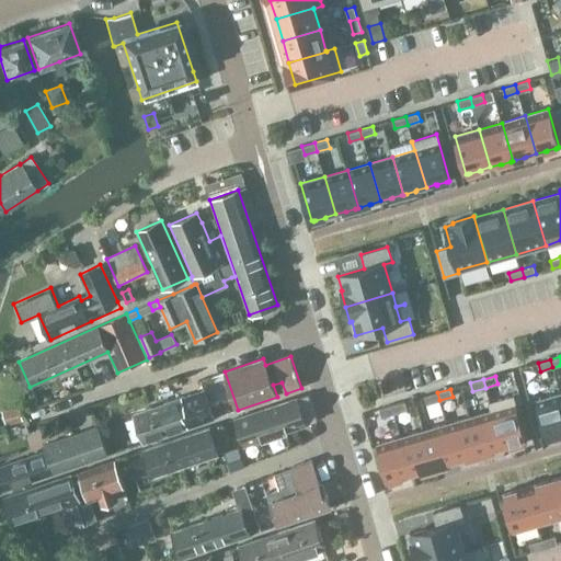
[(144,443),(214,418),(204,390),(134,414),(144,443)]
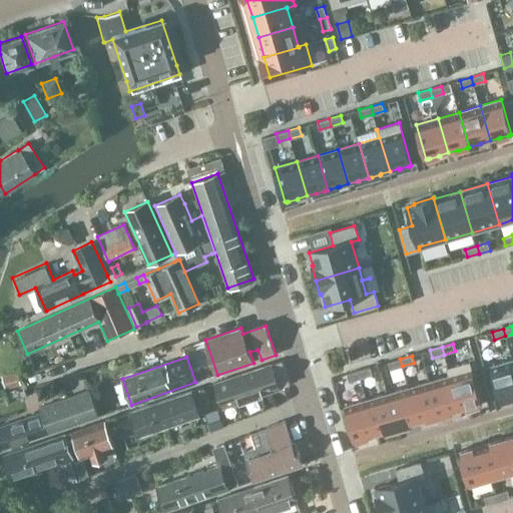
[(402,366),(400,359),(389,362),(391,370),(402,366)]
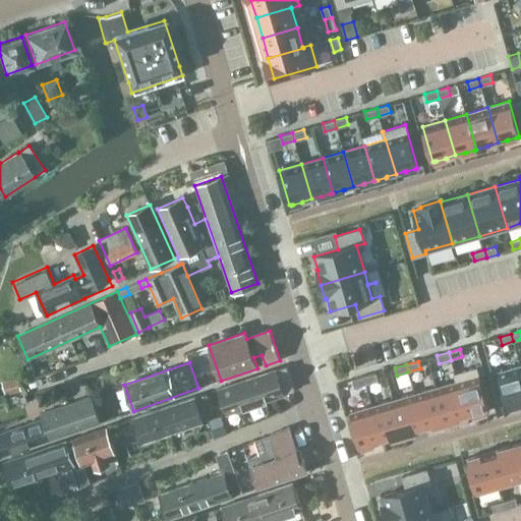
[(286,365),(274,369),(219,389),(227,413),(282,394),(282,391),(293,387),(286,365)]
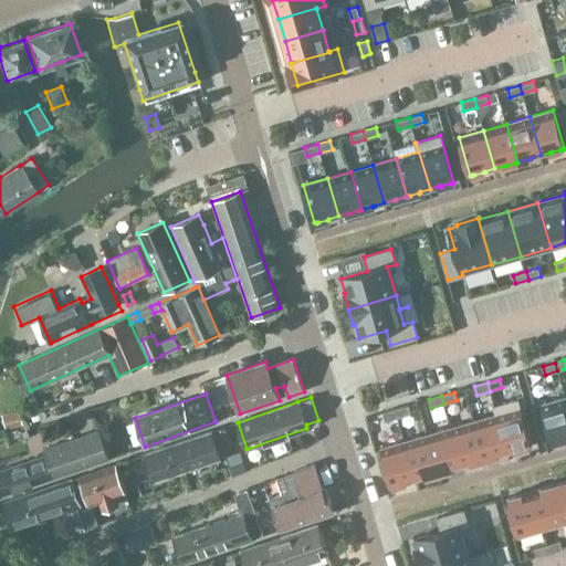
[(565,401),(565,397),(541,404),(552,442),(554,442),(565,439),(565,401)]
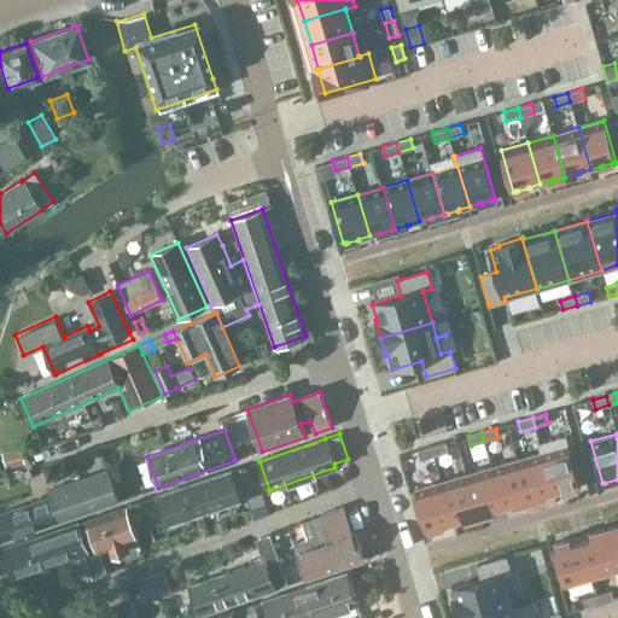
[(565,436),(540,443),(546,464),(554,495),(578,488),(581,487),(571,455),(565,436)]
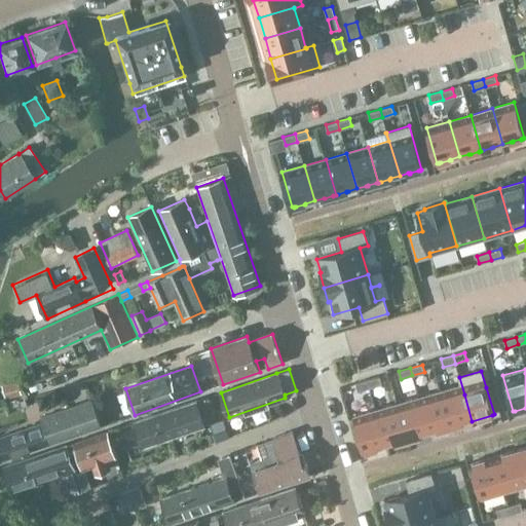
[(379,377),(367,380),(370,387),(381,384),(379,377)]
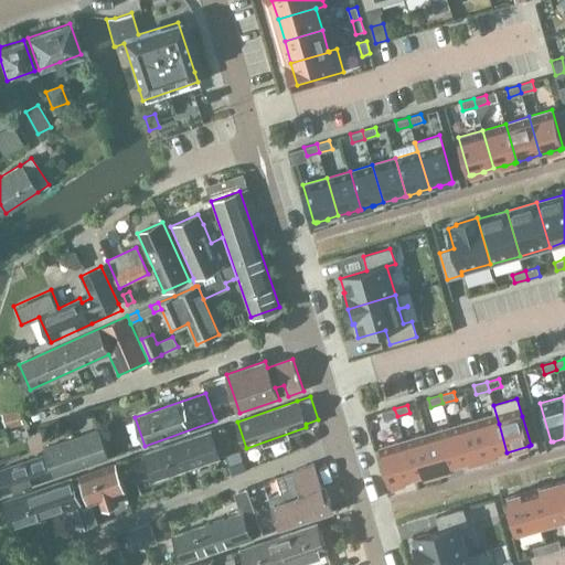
[(494,414),(472,420),(484,459),(484,460),(507,452),(499,424),(493,405),(492,405),(494,414)]
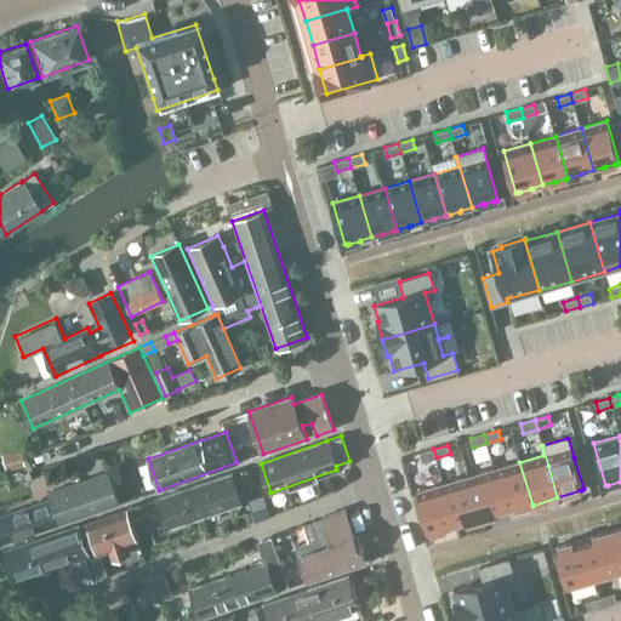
[(437,457),(433,449),(420,453),(422,462),(437,457)]
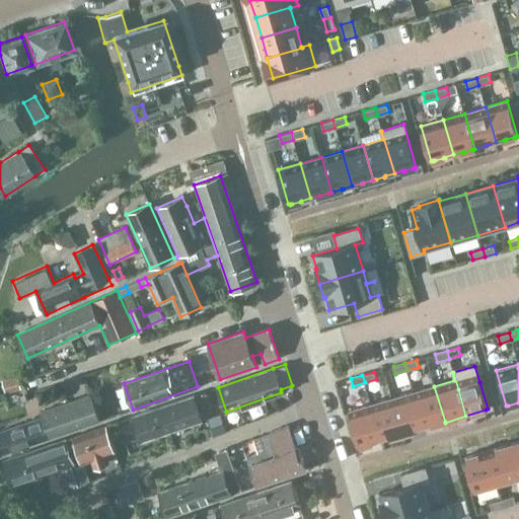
[(17,376),(2,380),(5,392),(20,387),(17,376)]
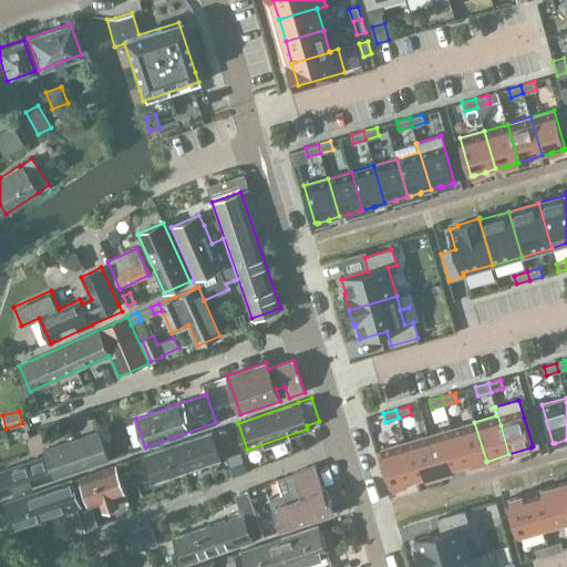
[(474,423),(452,430),(463,467),(485,462),(474,423)]
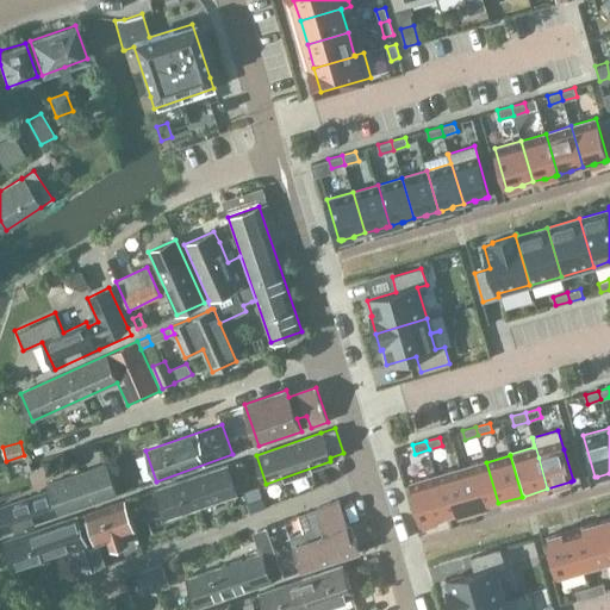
[(486,461),(461,468),(473,510),(498,503),(486,461)]
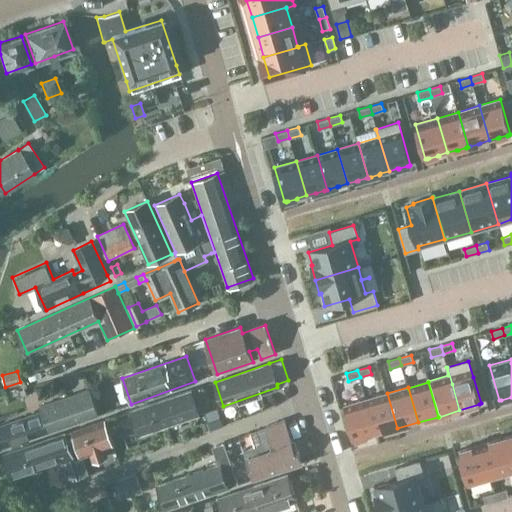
[(0,441),(2,448),(98,415),(88,388),(39,405),(41,411),(0,424),(0,441)]
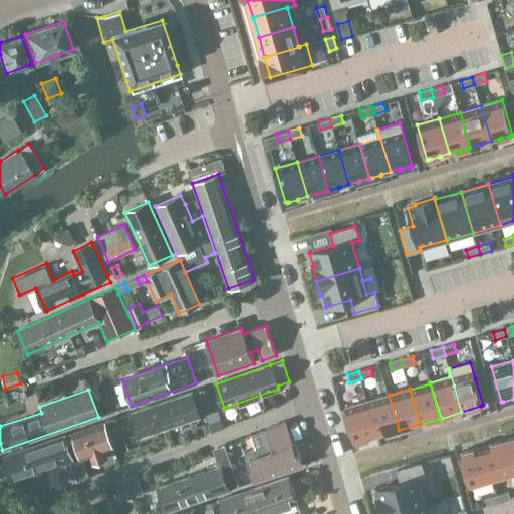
[(206,414),(198,390),(133,412),(141,436),(206,414)]
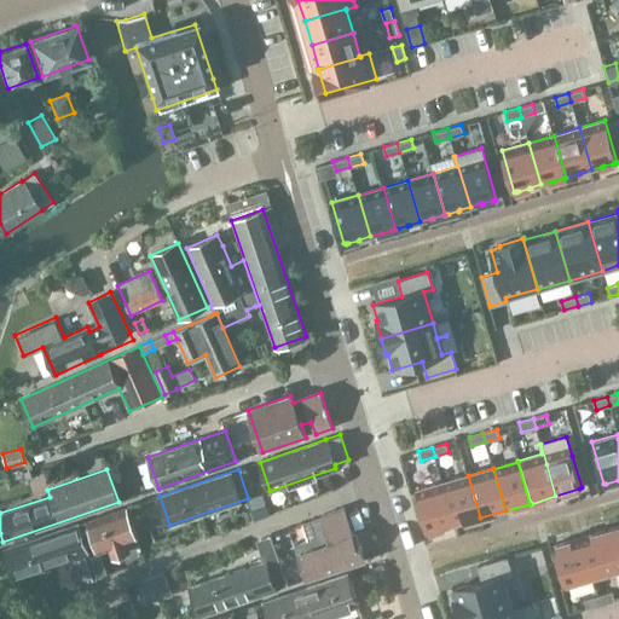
[(468,475),(443,482),(455,525),(480,518),(468,475)]
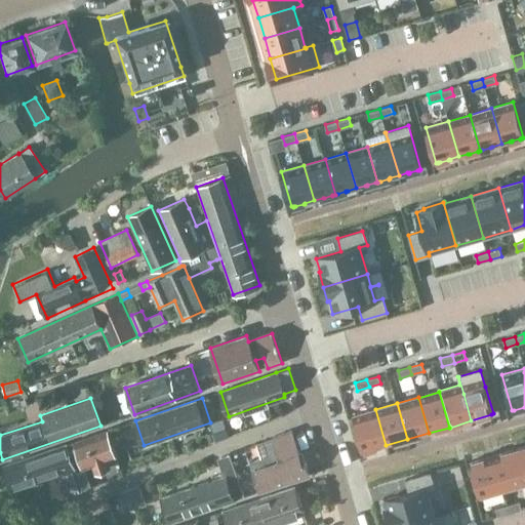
[(374,410),(354,416),(363,451),(364,453),(385,447),(374,410)]
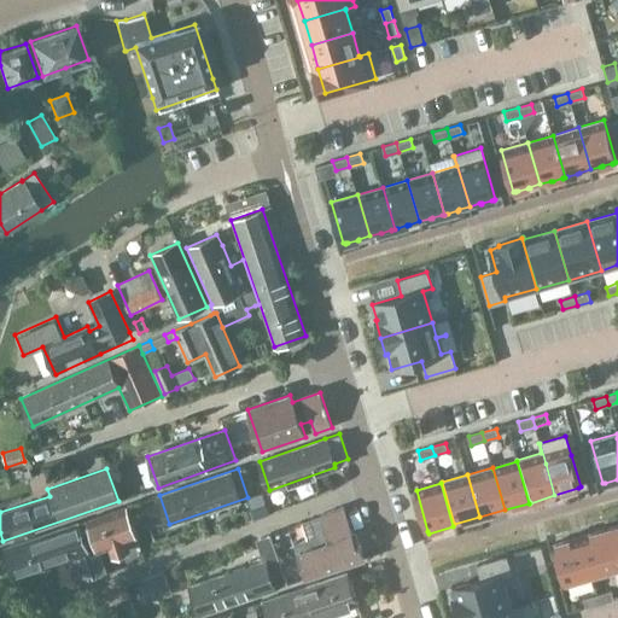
[(129,551),(126,541),(136,537),(126,507),(87,520),(97,552),(111,547),(115,555),(129,551)]
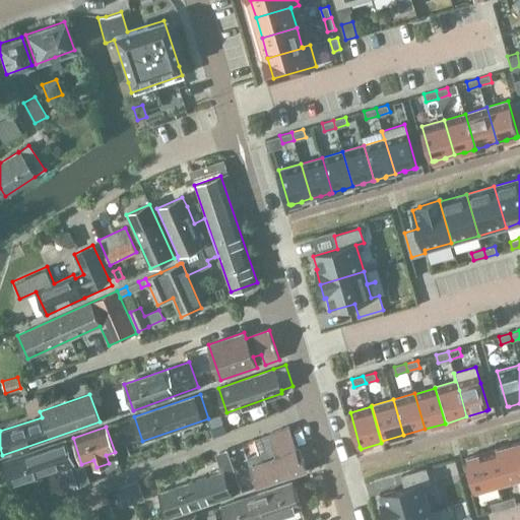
[(210,427),(204,430),(207,438),(213,436),(210,427)]
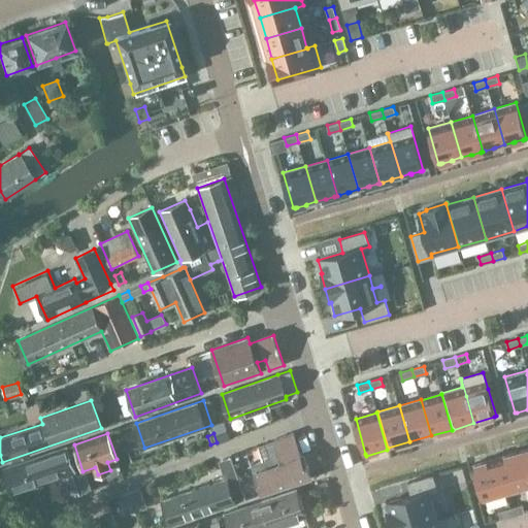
[(301,456),(293,433),(273,440),(282,463),(253,470),(261,494),(311,477),(303,456),(301,456)]
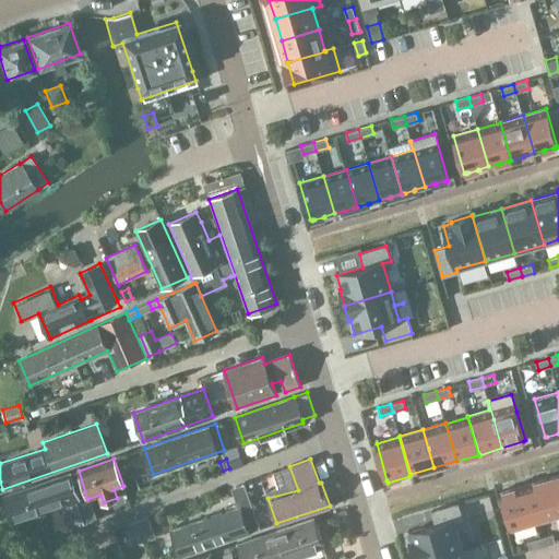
[(558,473),(547,477),(558,516),(558,515),(558,473)]
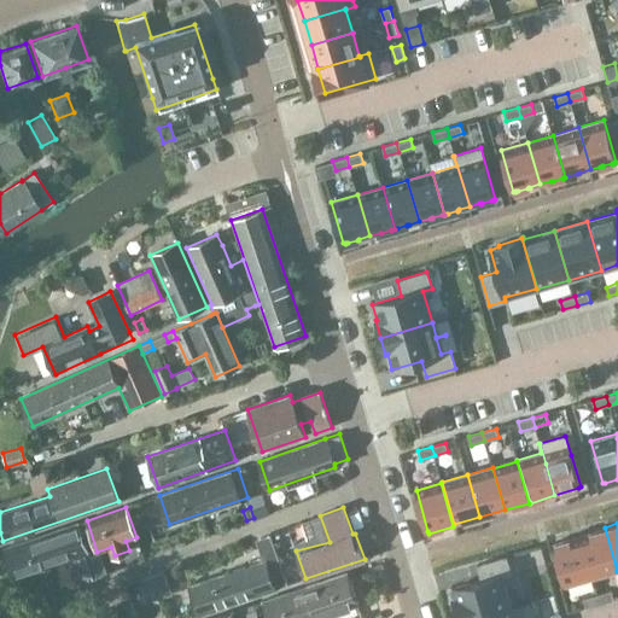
[(15,577),(87,552),(76,524),(5,548),(15,577)]
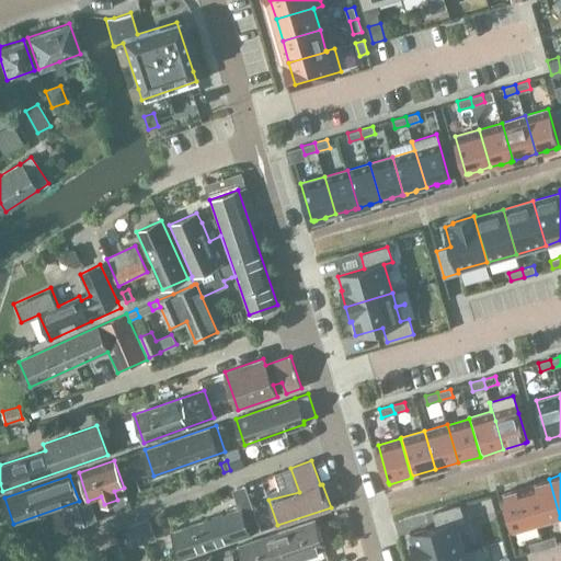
[(560,518),(549,479),(536,483),(527,487),(538,525),(560,518)]
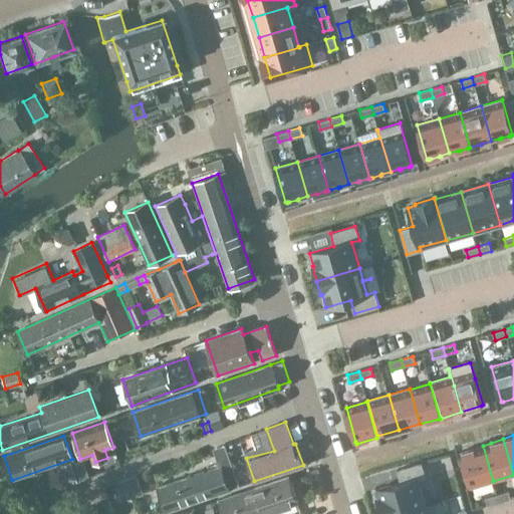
[(493,481),(483,446),(473,449),(472,448),(462,451),(462,452),(461,452),(471,487),(493,481)]
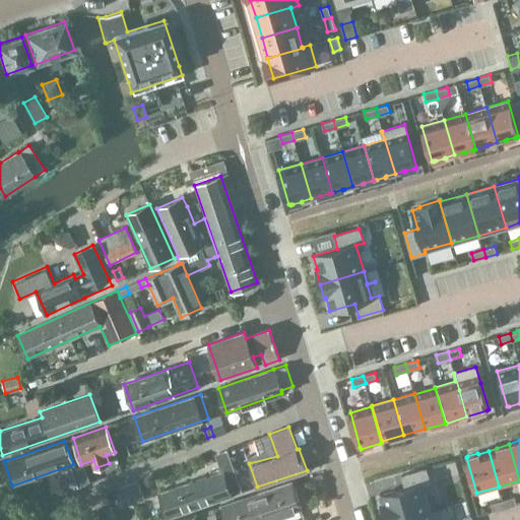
[(223,470),(159,493),(168,517),(242,493),(233,467),(223,470)]
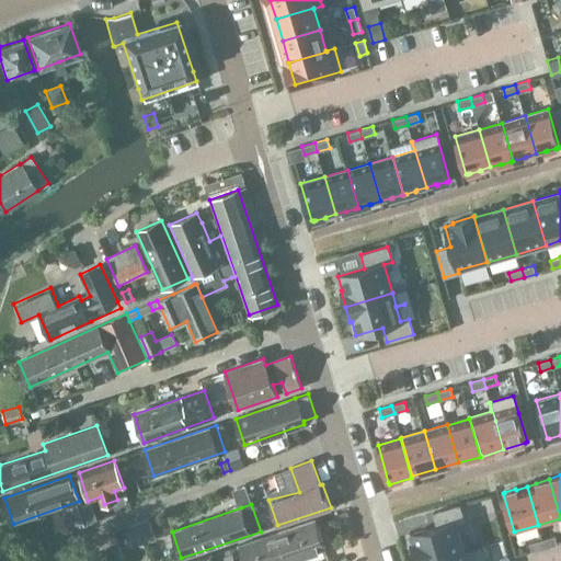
[(415,560),(430,560),(464,551),(456,523),(464,521),(459,505),(433,513),(437,527),(410,535),(412,542),(411,542),(415,560)]
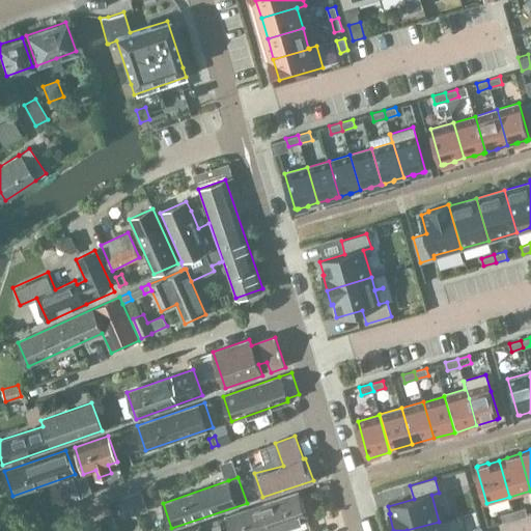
[(262,504),(271,530),(283,530),(282,528),(308,520),(299,493),(262,504)]
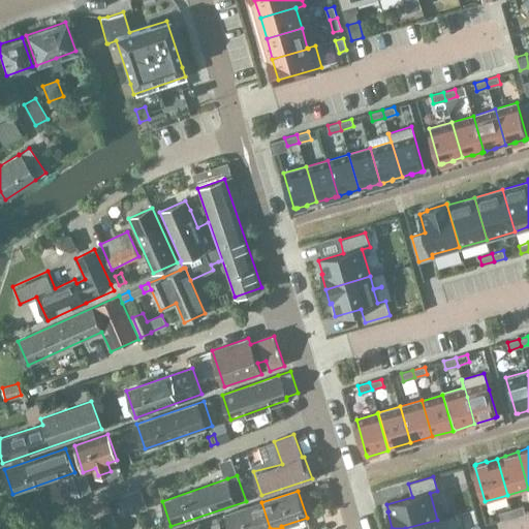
[(270,528),(261,502),(224,515),(228,528),(270,528)]
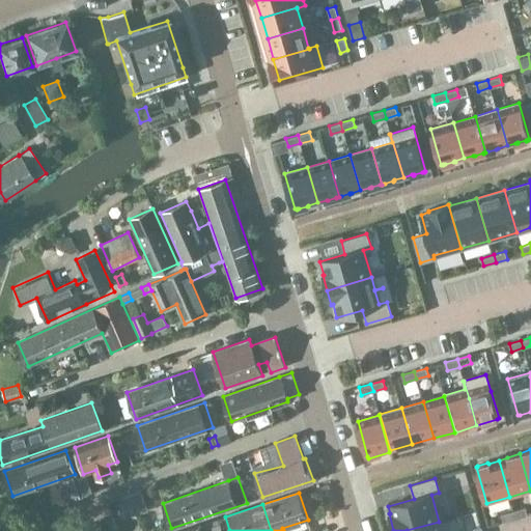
[(513,510),(515,519),(527,515),(525,507),(513,510)]
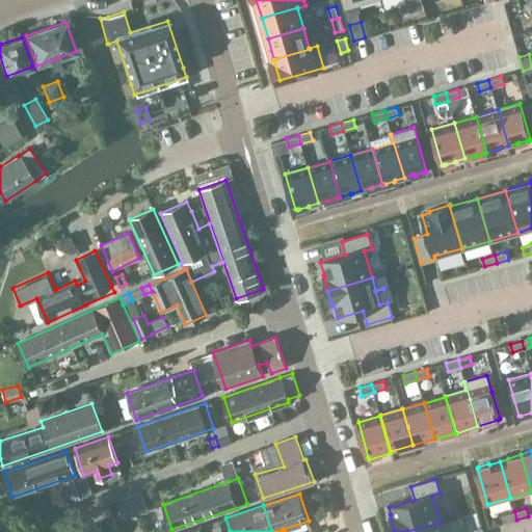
[(516,520),(514,511),(502,515),(504,523),(516,520)]
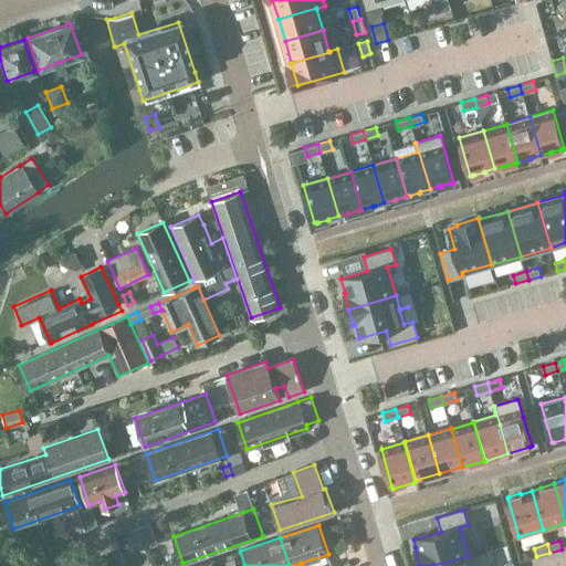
[(528,546),(517,549),(521,562),(532,558),(528,546)]
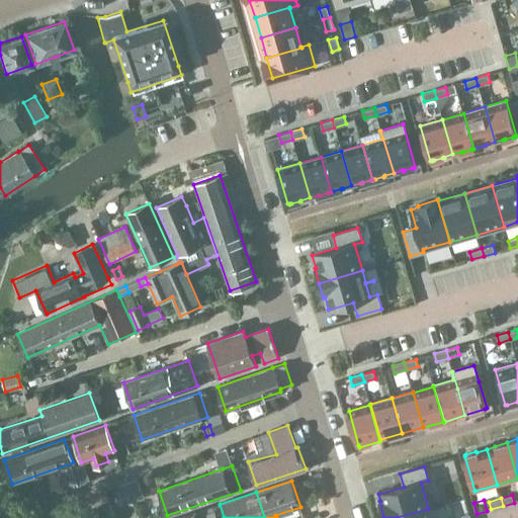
[(430,517),(428,509),(397,517),(430,517)]
